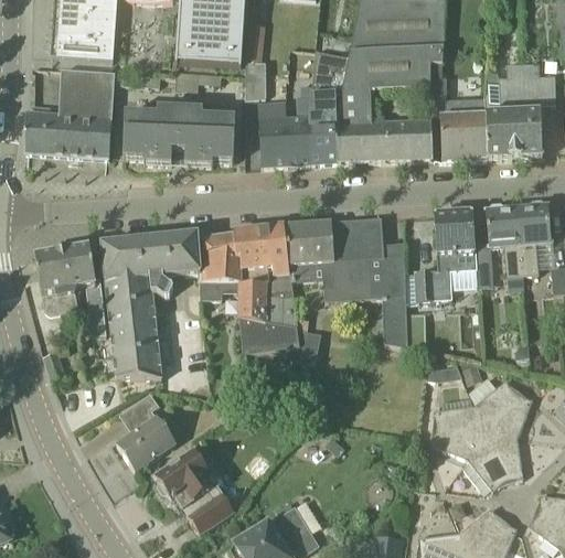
[(54,0),(51,56),(113,61),(117,0),(130,0),(138,2),(148,3),(159,3),(161,3),(172,1),(172,0),(180,0),(176,63),(178,63),(178,62),(240,66),(241,66),(245,0),(54,0)]
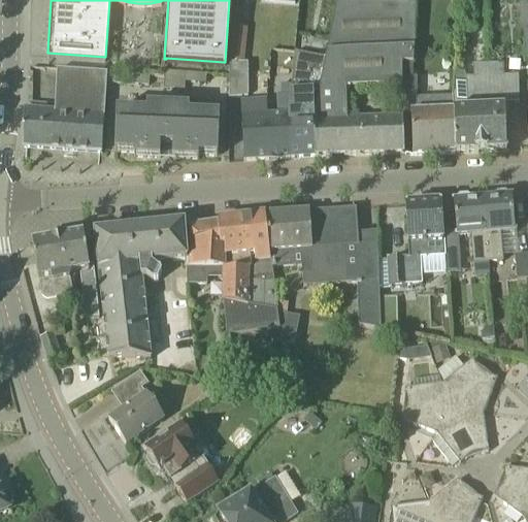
[(326,54),(317,107),(317,117),(347,116),(348,109),(347,83),(401,82),(400,69),(401,54),(414,55),(417,0),(336,0),(326,54)]
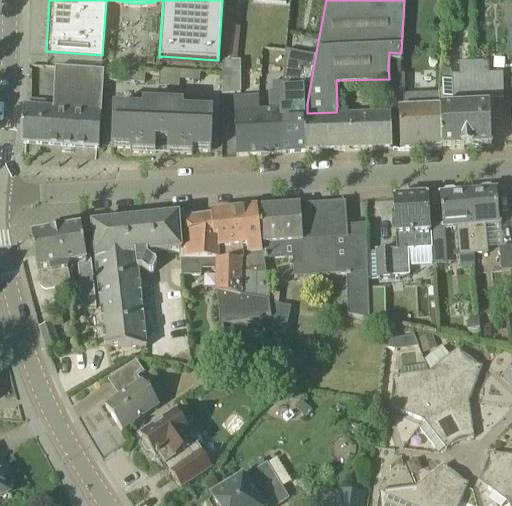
[(509,55),(511,54),(511,0),(502,0),(509,55)]
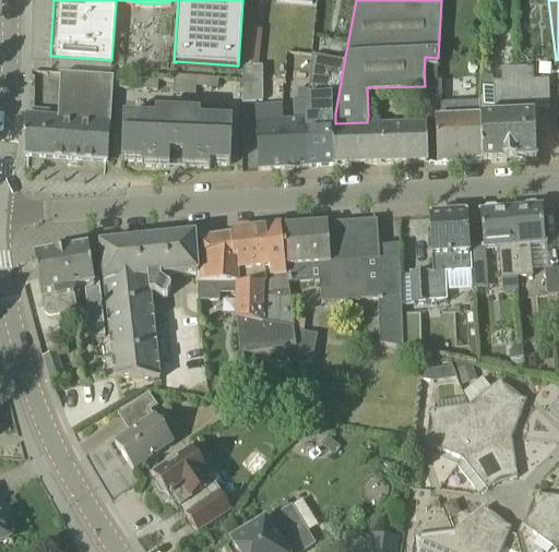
[(248,25),(247,40),(256,42),(257,26),(248,25)]
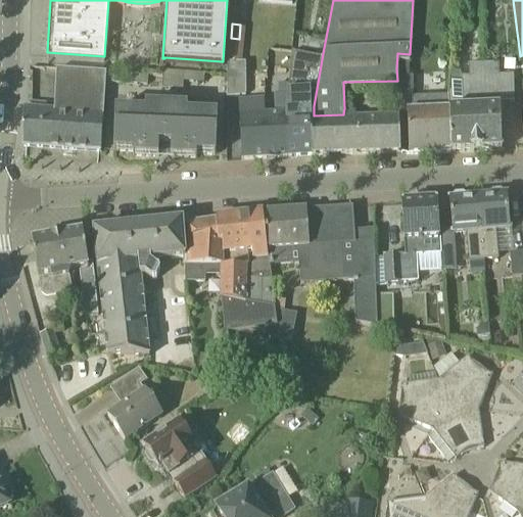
[(288,90),(287,108),(292,152),(298,151),(316,151),(314,115),(314,106),(323,53),(292,48),(289,80),(288,90)]
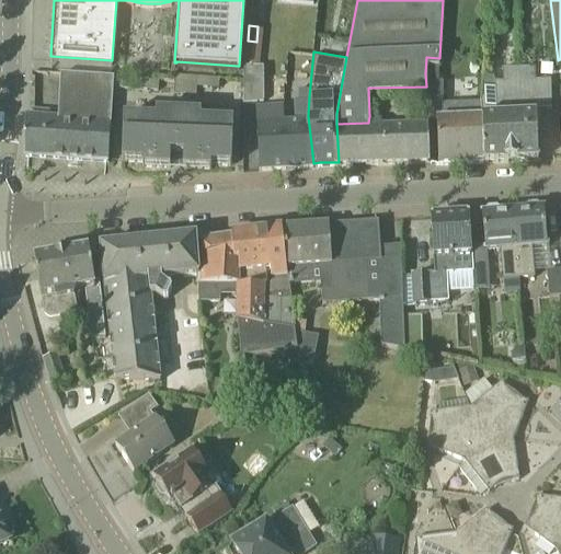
[(426,57),(425,73),(426,87),(427,117),(433,116),(433,118),(437,118),(438,159),(438,161),(482,159),(480,114),(479,99),(443,100),(443,78),(439,78),(439,62),(439,58),(426,57)]
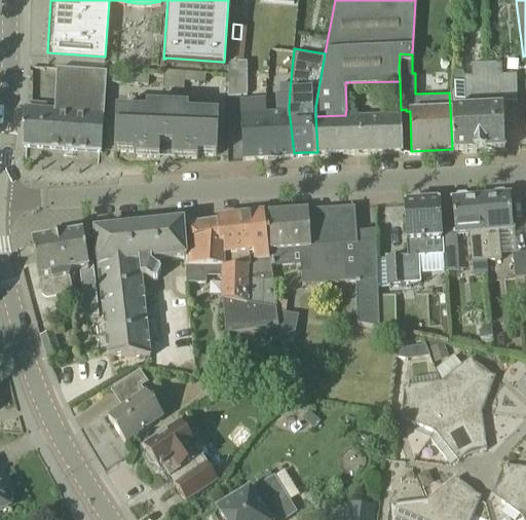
[(229,59),(228,91),(248,90),(247,59),(242,59),(230,59),(229,59)]
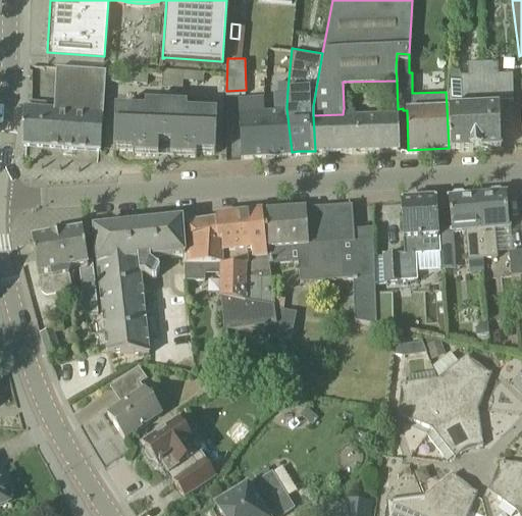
[(499,59),(479,60),(484,147),(501,146),(501,143),(499,98),(513,97),(512,76),(512,71),(499,71),(499,59)]
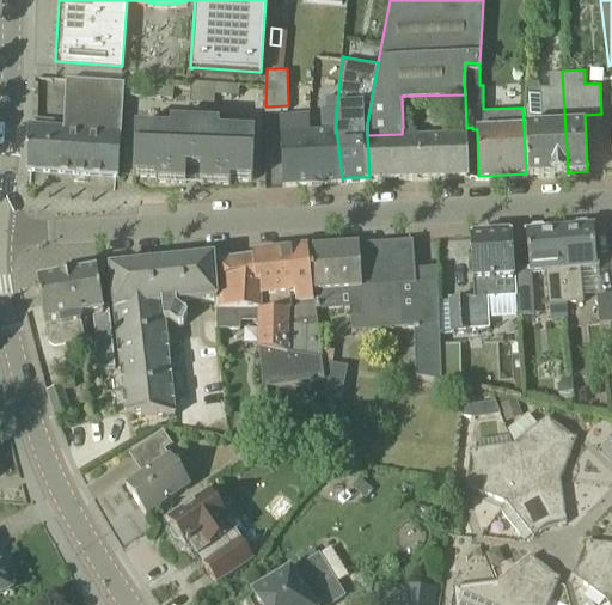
[(526,107),(522,108),(524,124),(526,173),(568,172),(562,71),(549,72),(550,85),(540,85),(539,80),(528,80),(526,107)]
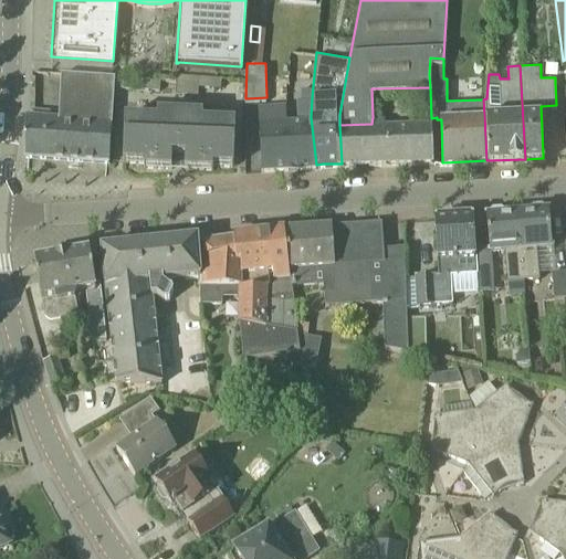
[(114,85),(115,74),(62,71),(60,116),(32,114),(25,114),(24,154),(107,160),(109,160),(114,85)]
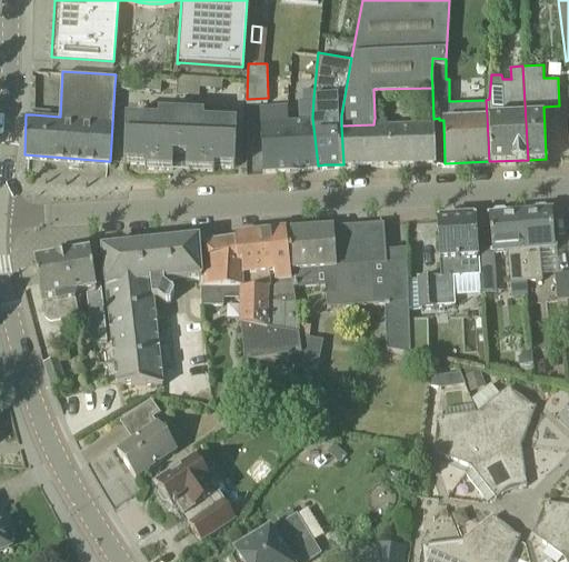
[(161,89),(162,78),(155,77),(116,74),(115,86),(161,89)]
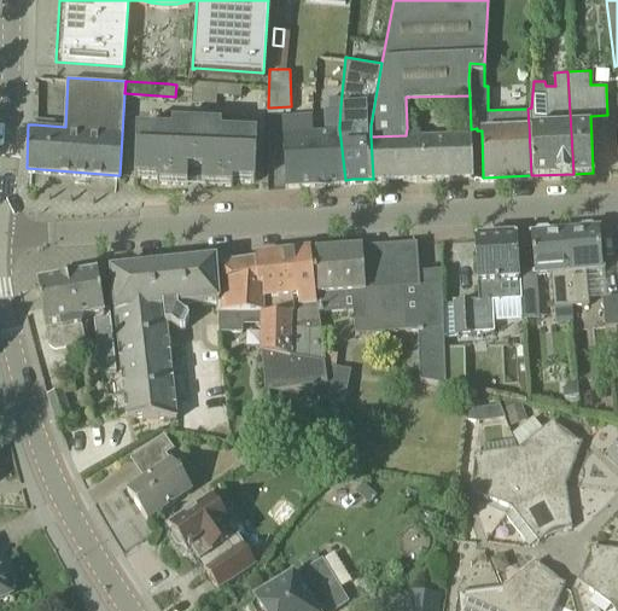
[(243,83),(193,81),(193,86),(192,99),(217,100),(217,92),(242,93),(243,83)]
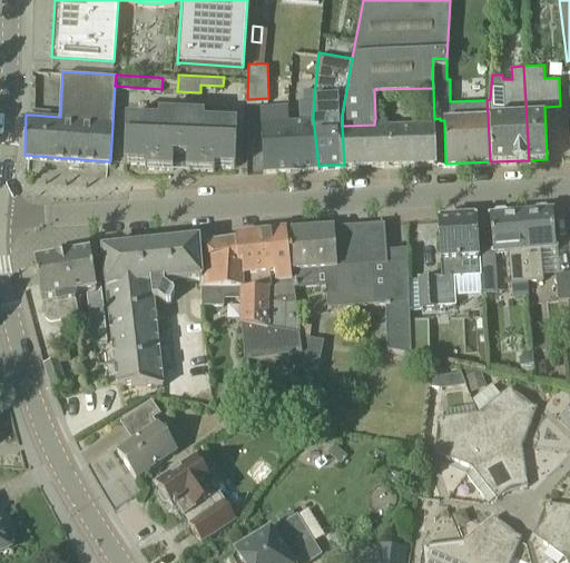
[(300,119),(288,120),(292,167),(312,166),(315,166),(318,166),(313,118),(314,98),(304,98),(300,99),(300,119)]
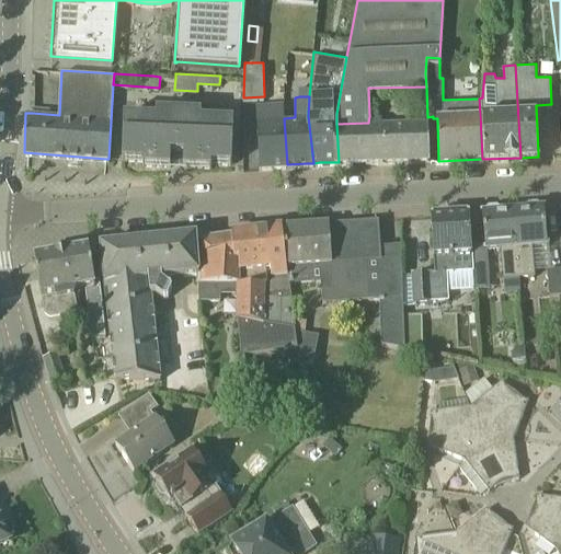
[(284,101),(256,102),(256,120),(259,157),(260,166),(285,165),(287,164),(284,118),(284,101)]
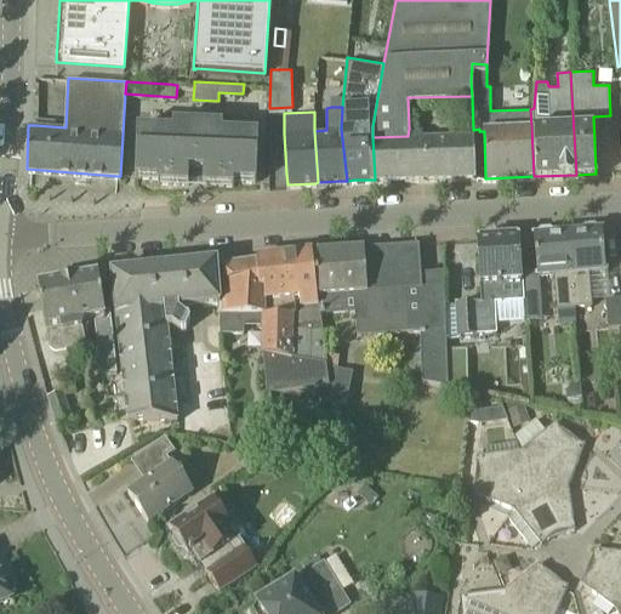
[(223,129),(223,121),(186,120),(174,120),(174,126),(137,125),(136,174),(158,175),(158,180),(188,181),(188,176),(203,177),(203,181),(234,182),(234,177),(257,178),(258,130),(223,129)]
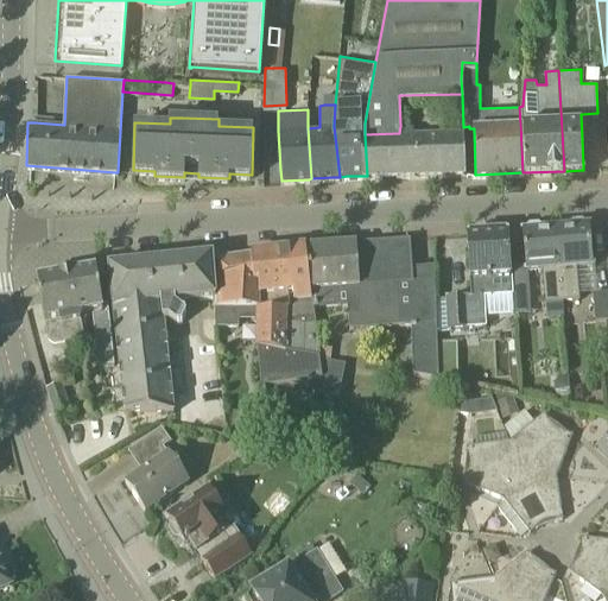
[(399,133),(365,134),(367,176),(416,174),(415,133),(413,125),(400,126),(399,133)]
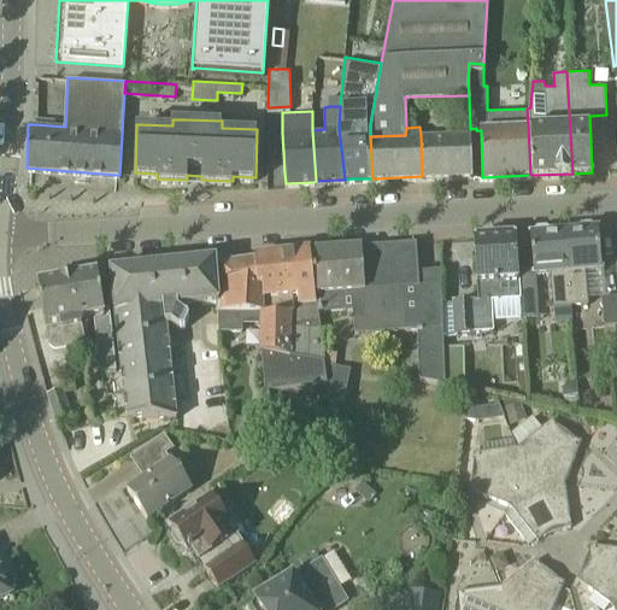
[(471,134),(421,135),(422,176),(472,175),(471,134)]
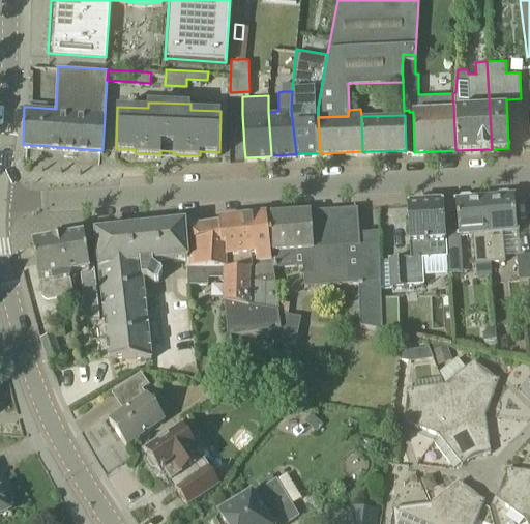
[(490,260),(503,260),(502,248),(501,230),(517,229),(516,217),(513,194),(484,197),(490,260)]
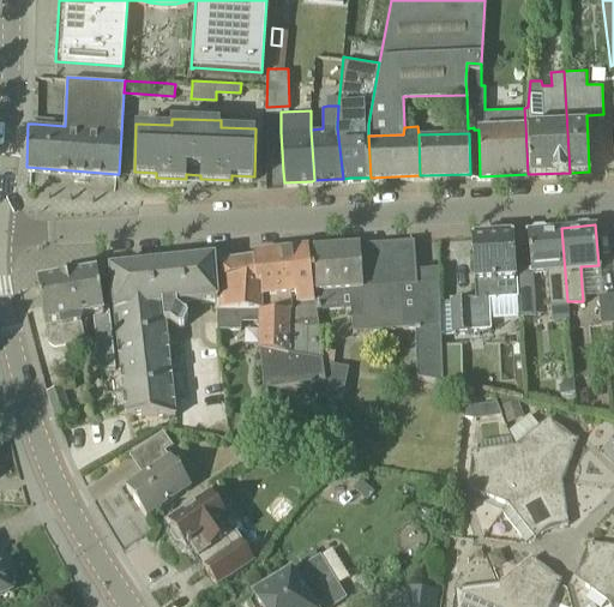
[(567,301),(561,228),(528,230),(531,271),(547,270),(551,317),(569,316),(567,301)]
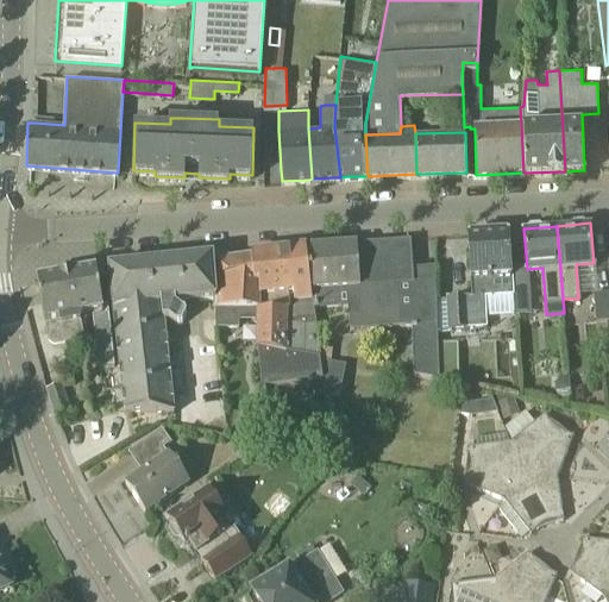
[(513,292),(510,230),(478,232),(478,236),(470,237),(470,232),(468,232),(472,293),(450,294),(451,324),(488,321),(485,293),(513,292)]
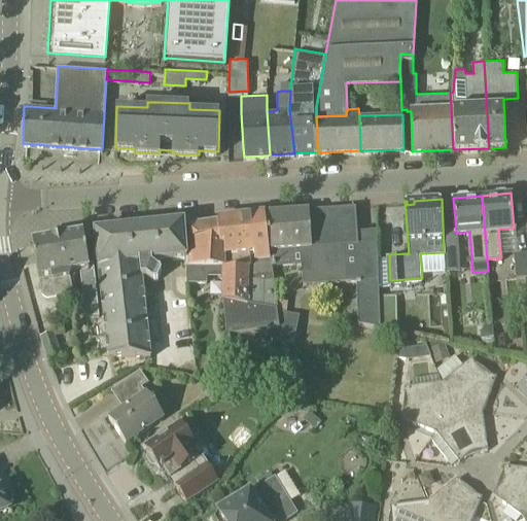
[(358,205),(309,208),(316,280),(356,278),(358,321),(380,325),(379,276),(378,240),(358,240),(358,205)]
